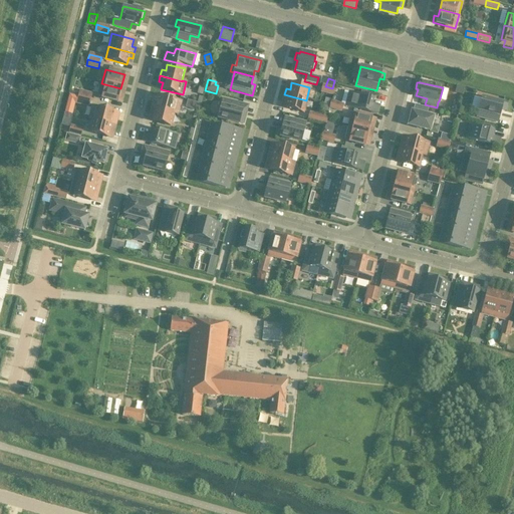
[(120,88),(101,83),(98,96),(120,102),(122,95),(118,94),(120,88)]
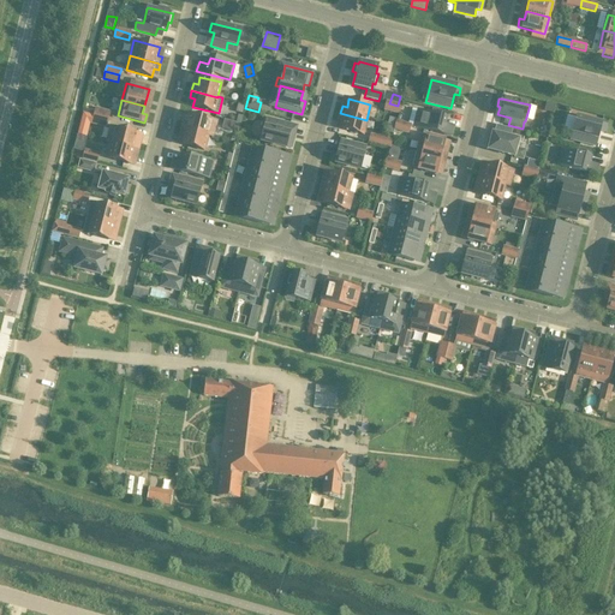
[(400,106),(386,102),(384,109),(399,113),(400,106)]
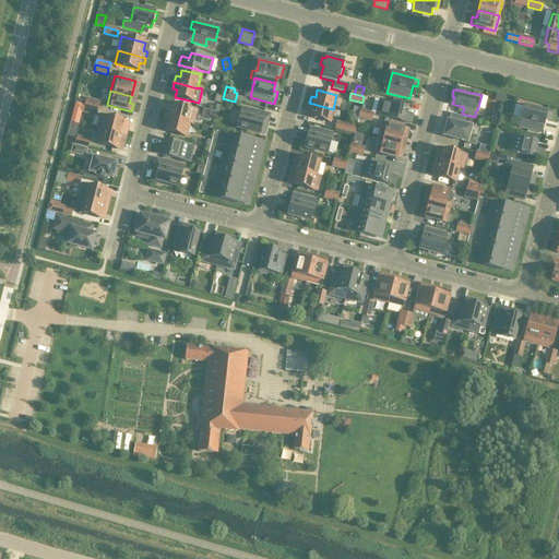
[(86,99),(85,106),(98,109),(99,103),(86,99)]
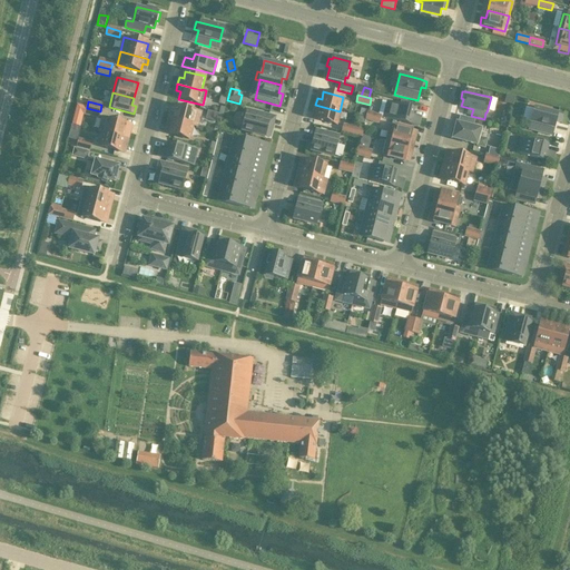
[(387,102),(383,117),(418,126),(420,117),(411,115),(413,109),(411,108),(400,106),(387,102)]
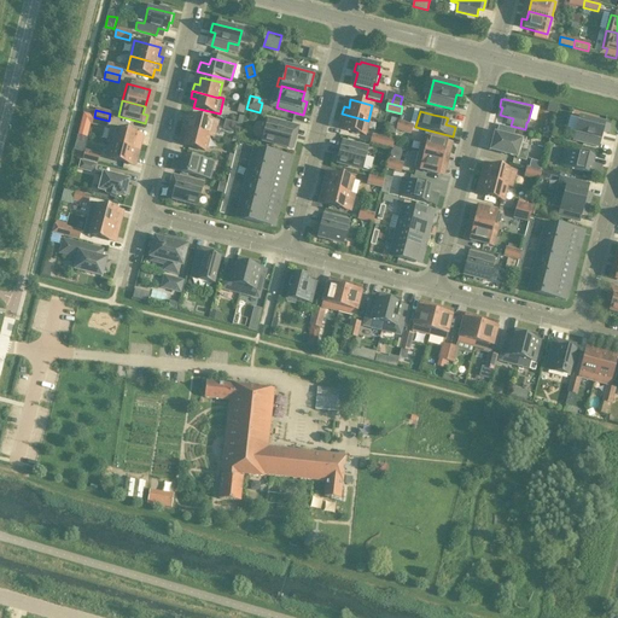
[(365,135),(368,121),(342,114),(340,121),(345,122),(343,130),(365,135)]
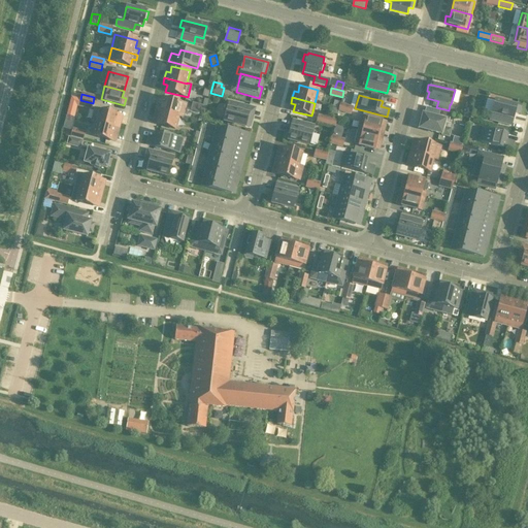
[(158,104),(156,110),(178,117),(183,118),(186,104),(163,99),(161,105),(158,104)]
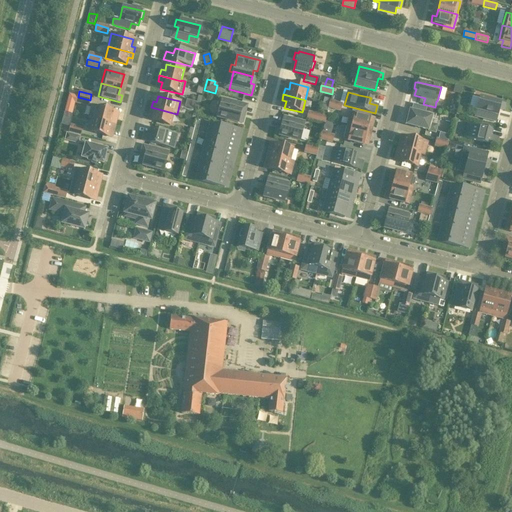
[(88,106),(90,100),(78,97),(76,103),(88,106)]
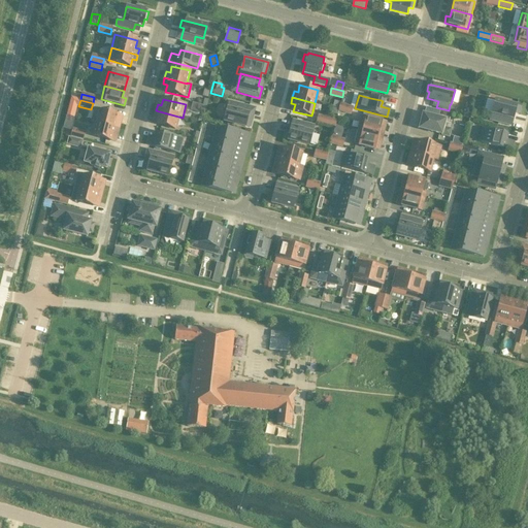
[(490,118),(490,120),(512,125),(515,113),(519,113),(520,107),(516,106),(495,101),(490,118)]
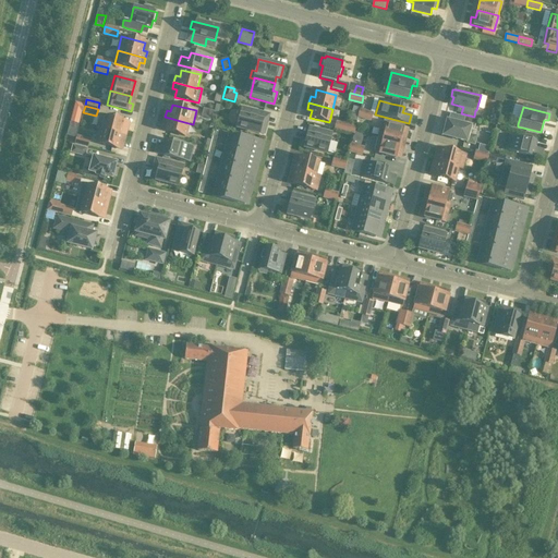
[(242,108),(237,128),(259,134),(259,133),(264,134),(265,128),(261,126),(264,113),(242,108)]
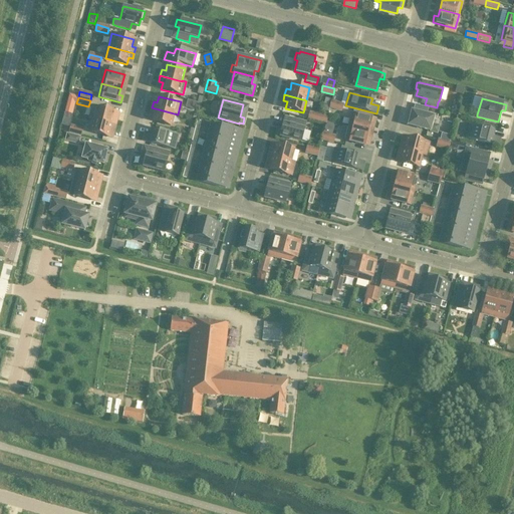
[(197,102),(188,100),(186,107),(195,110),(197,102)]
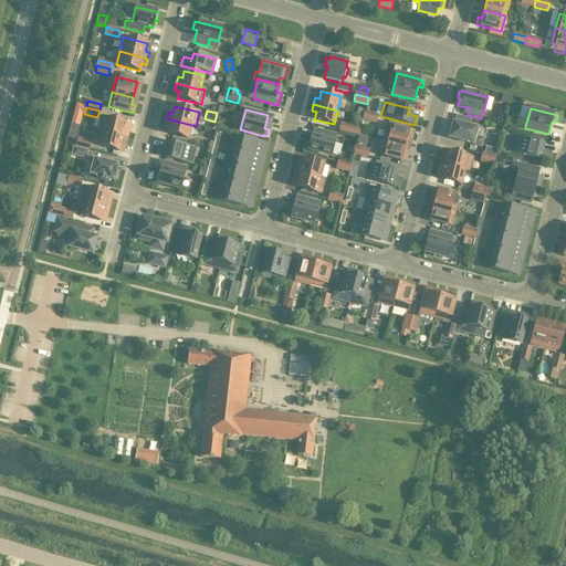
[(377,116),(365,112),(363,118),(376,122),(377,116)]
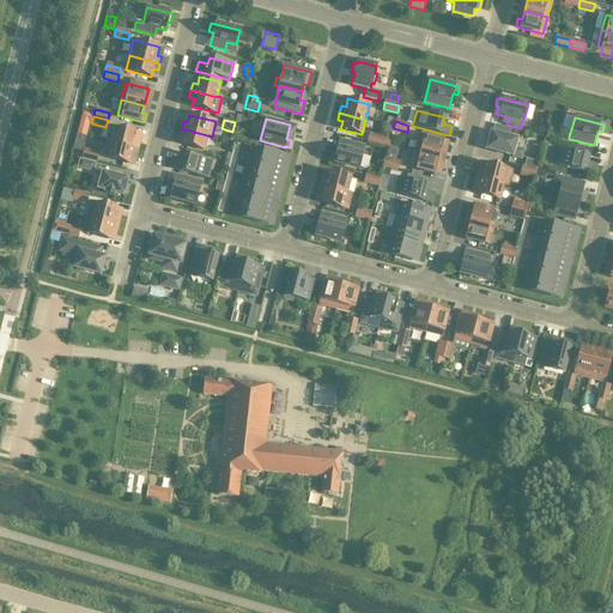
[(487,139),(484,149),(521,158),(522,151),(514,149),(517,138),(510,135),(511,129),(496,125),(493,134),(491,133),(489,140),(487,139)]
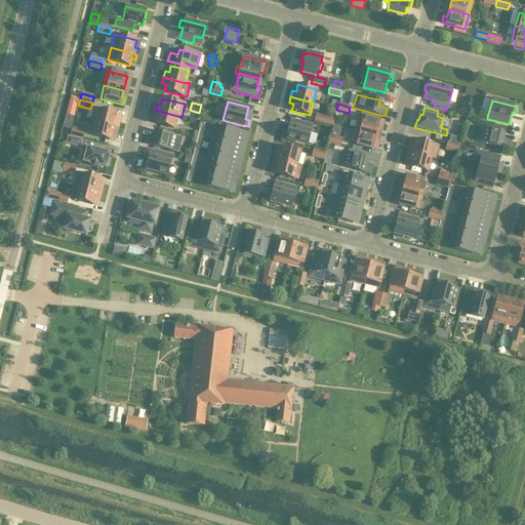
[(95,122),(118,128),(119,122),(115,121),(117,114),(94,109),(91,122),(95,123),(95,122)]
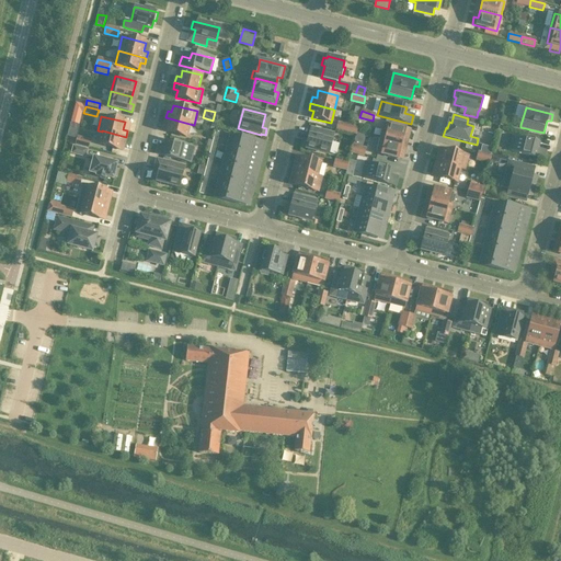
[(185,137),(190,124),(165,117),(164,124),(168,125),(167,133),(185,137)]
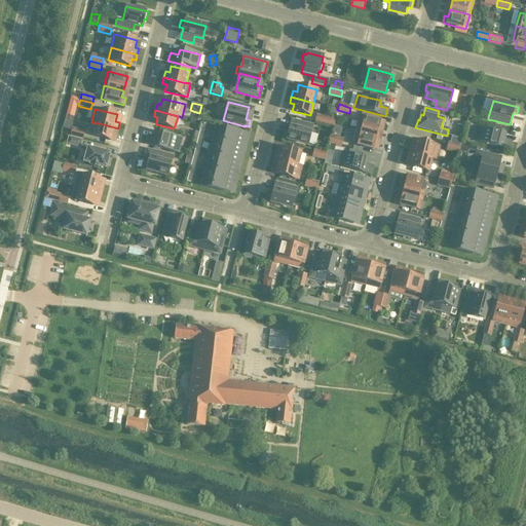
[(316,116),(315,122),(333,126),(335,120),(316,116)]
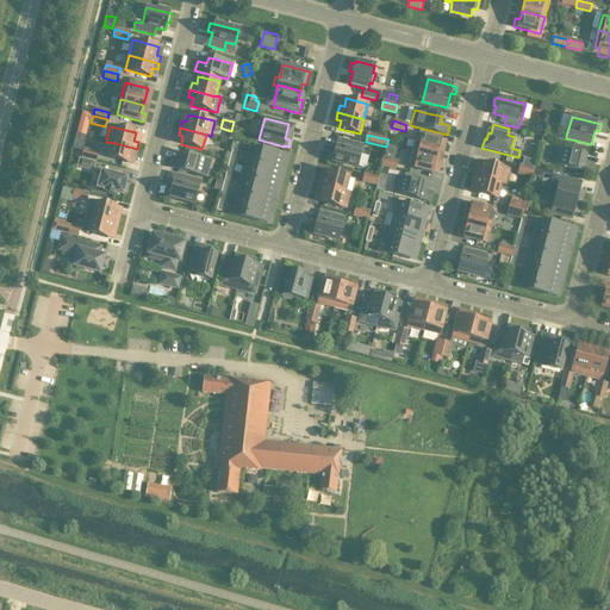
[(418,135),(415,150),(436,156),(439,148),(443,149),(446,141),(418,135)]
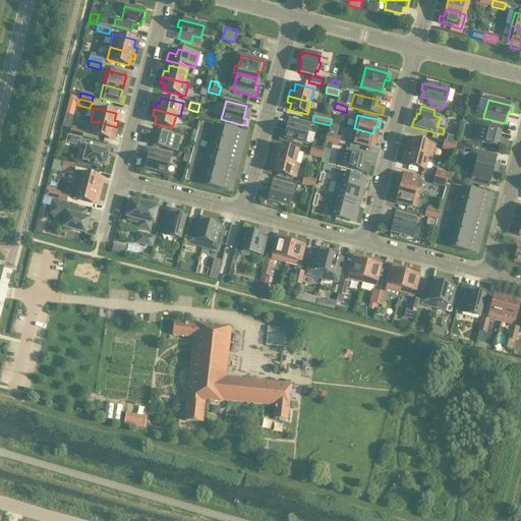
[(460,126),(463,117),(454,115),(452,123),(460,126)]
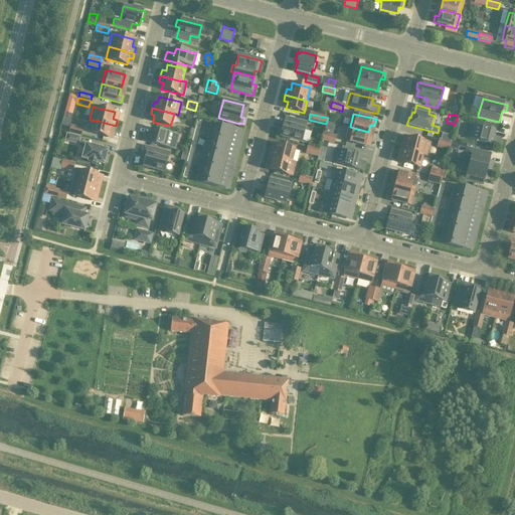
[(282,130),(279,129),(277,135),(281,136),(301,142),(305,130),(297,128),(298,121),(286,118),(282,130)]
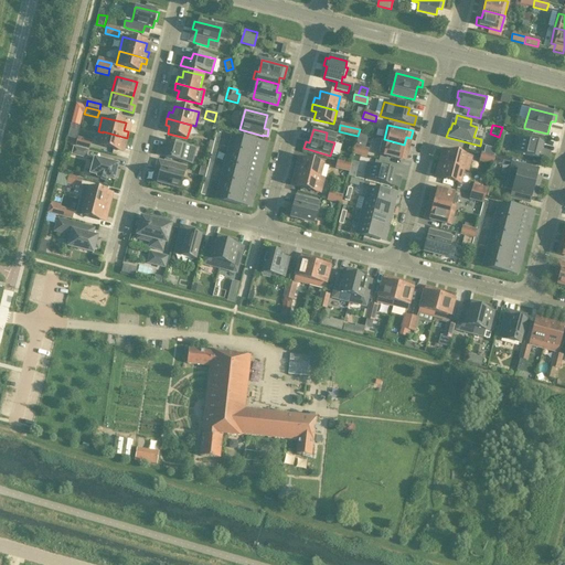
[(125,145),(127,138),(103,131),(103,132),(99,146),(118,150),(120,144),(125,145)]
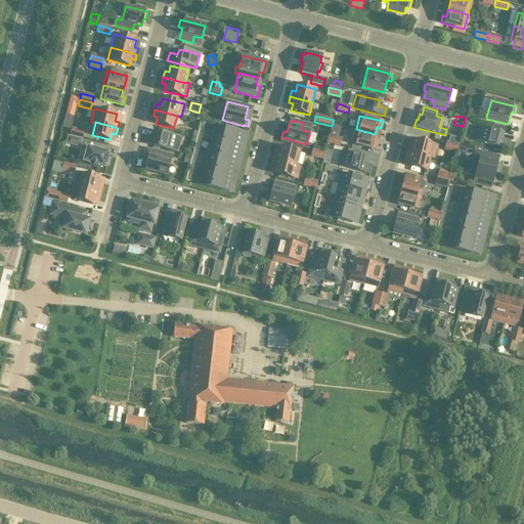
[(215,127),(201,184),(229,192),(245,134),(215,127)]
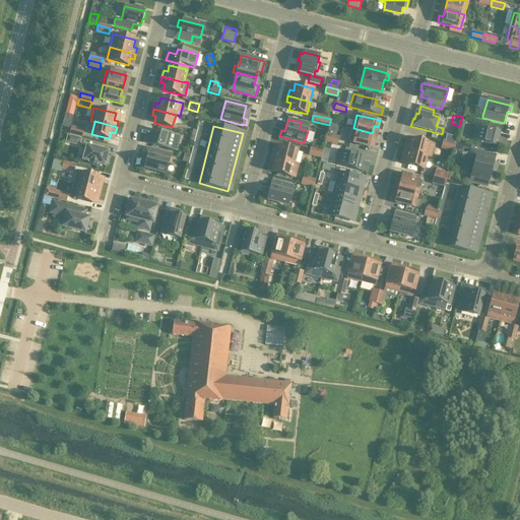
[(476,127),(472,140),(503,148),(505,140),(498,138),(499,132),(476,127)]
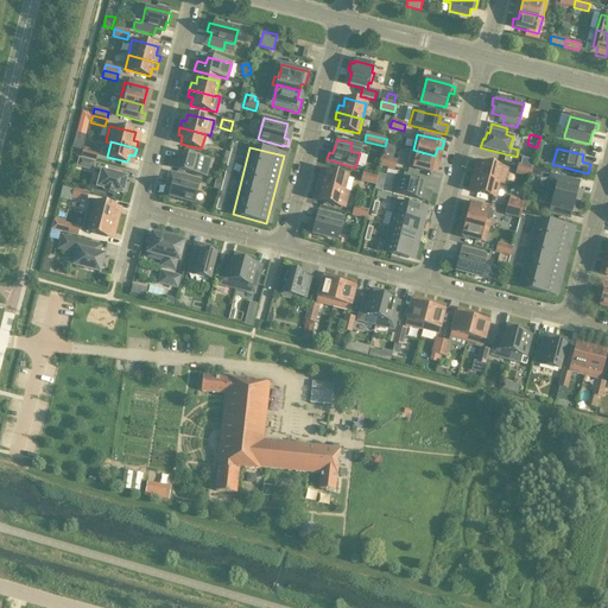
[(83,150),(82,157),(96,160),(97,153),(83,150)]
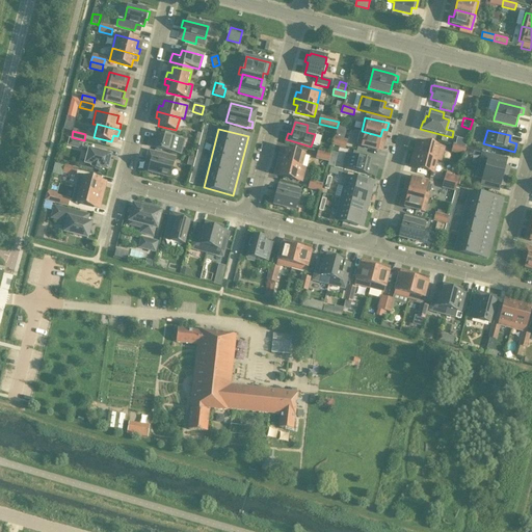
[(377,151),(380,136),(362,131),(357,145),(377,151)]
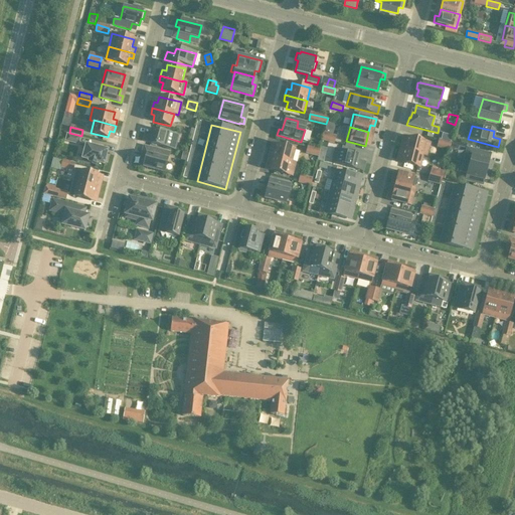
[(175,135),(155,130),(153,135),(146,133),(143,142),(171,149),(175,135)]
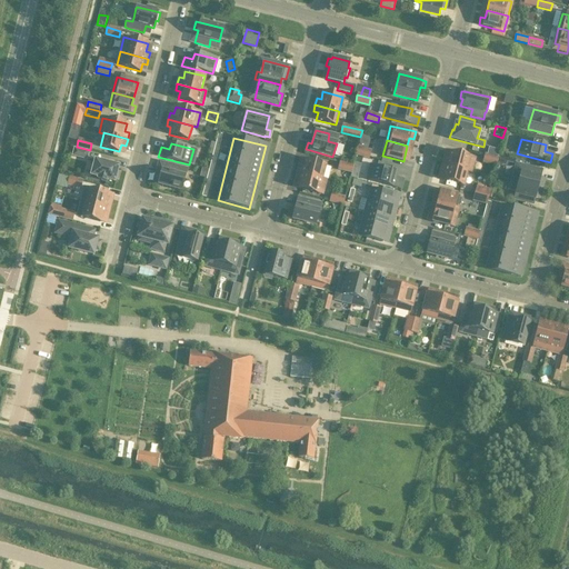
[(487,155),(497,157),(499,149),(488,147),(487,155)]
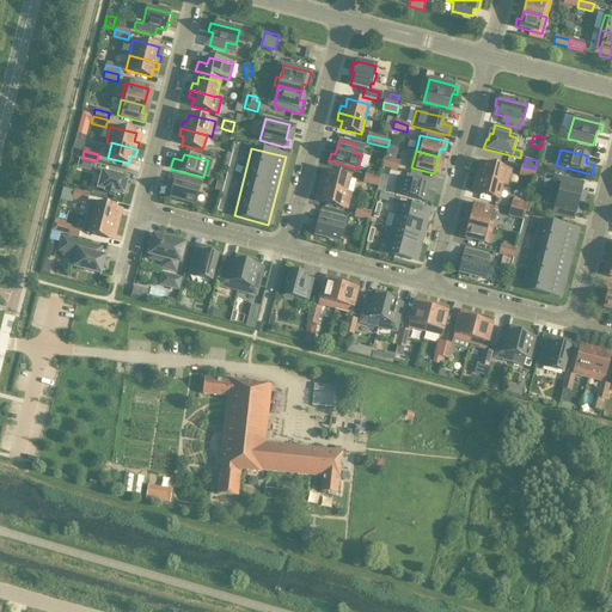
[(77,169),(93,172),(96,163),(79,159),(77,169)]
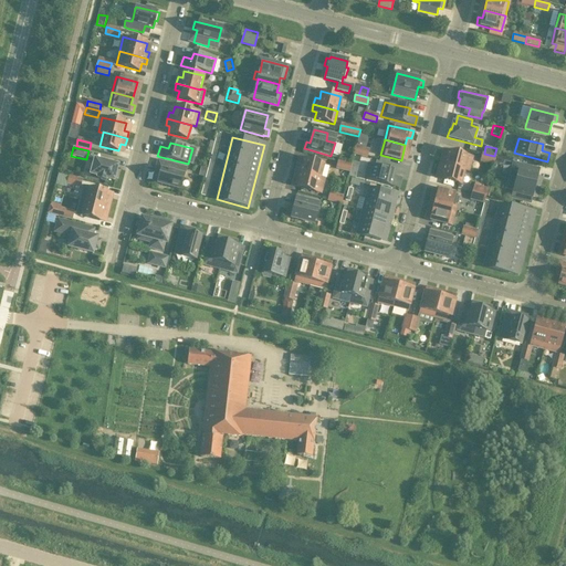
[(367,157),(368,150),(356,147),(354,154),(367,157)]
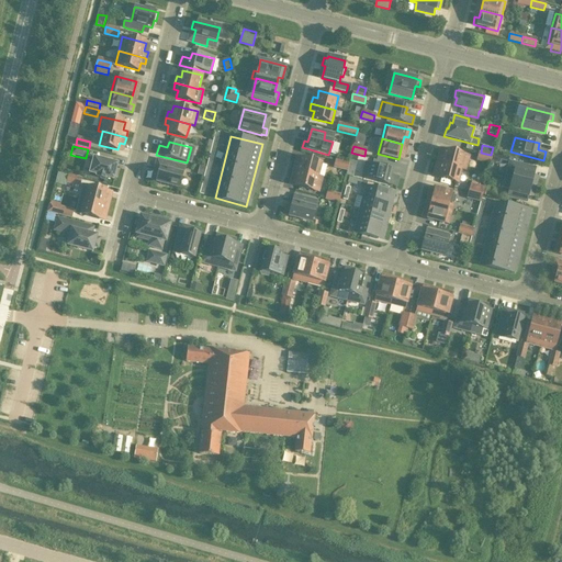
[(439,156),(437,163),(461,169),(464,170),(469,156),(445,150),(442,157),(439,156)]
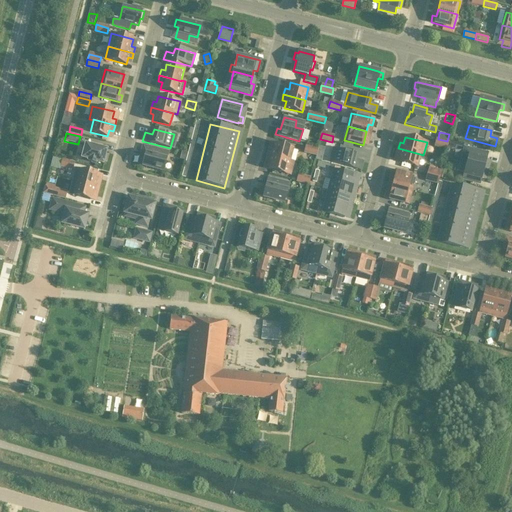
[(436,140),(434,146),(446,149),(448,143),(436,140)]
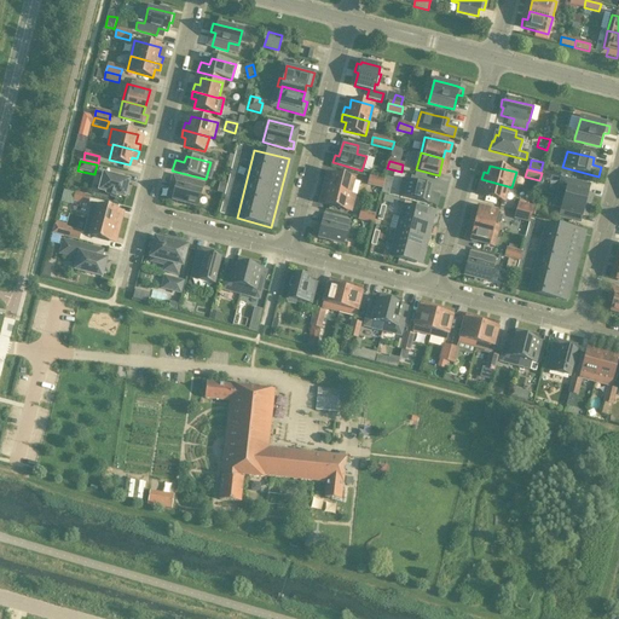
[(554,171),(553,177),(568,180),(571,175),(554,171)]
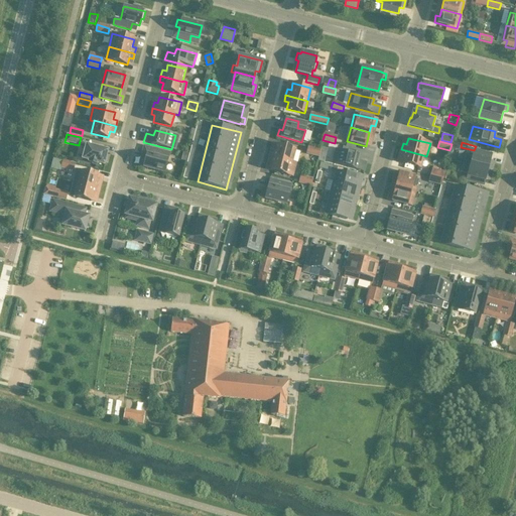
[(107,151),(86,145),(83,159),(90,161),(89,162),(97,164),(97,163),(104,164),(104,162),(106,163),(108,156),(106,156),(107,151)]
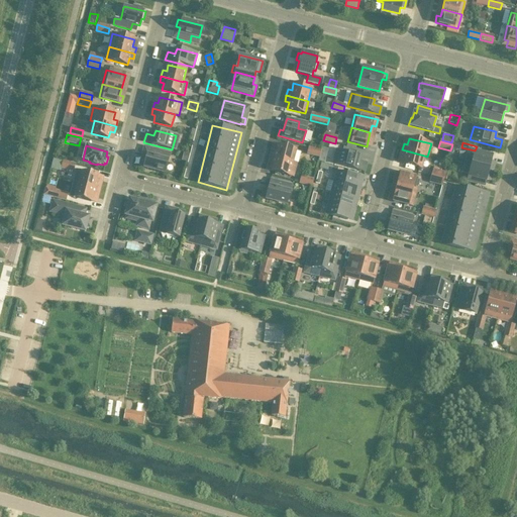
[(272,151),(270,158),(292,163),(295,150),(277,145),(276,152),(272,151)]
